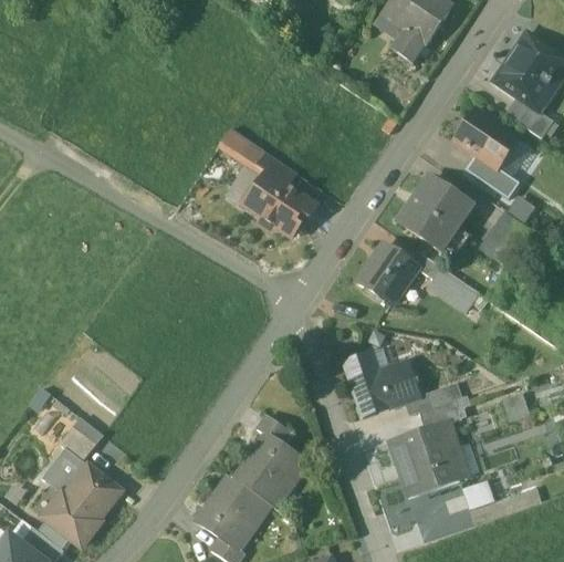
[(390,0),(379,18),(400,32),(389,50),(410,64),(421,47),(424,48),(449,9),(437,0),(390,0)]
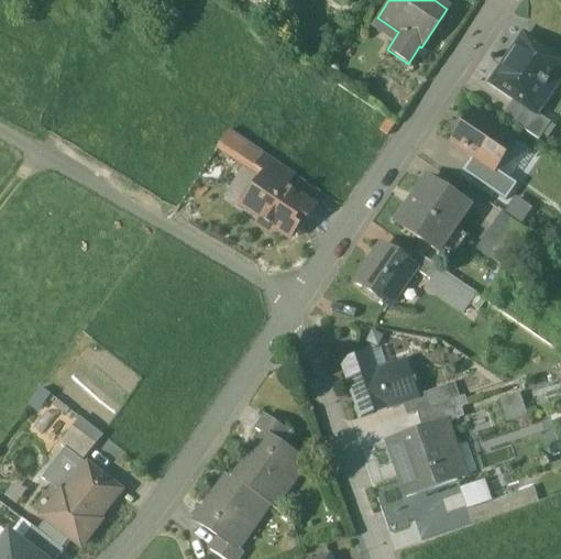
[(560,66),(560,57),(525,33),(492,83),(514,98),(531,109),(560,66)]
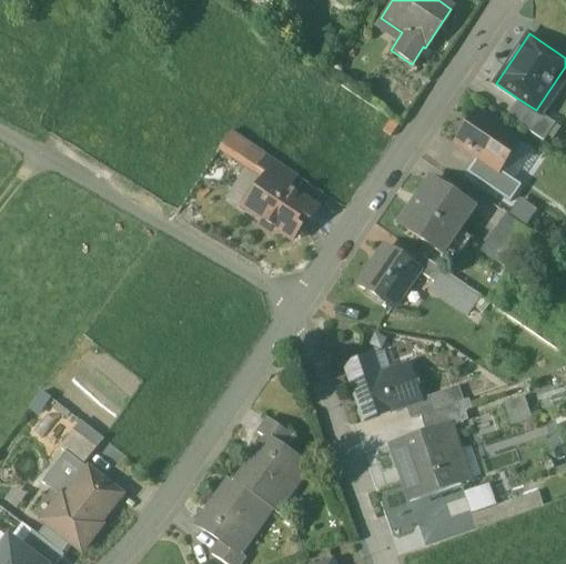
[(536,110),(518,99),(507,116),(543,140),(554,122),(536,110)]
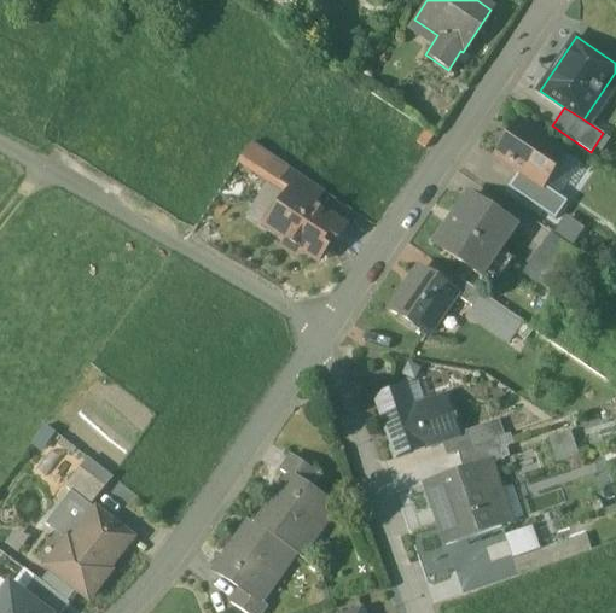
[(564,151),(518,120),(495,153),(540,185),(541,185),(541,184),(564,151)]
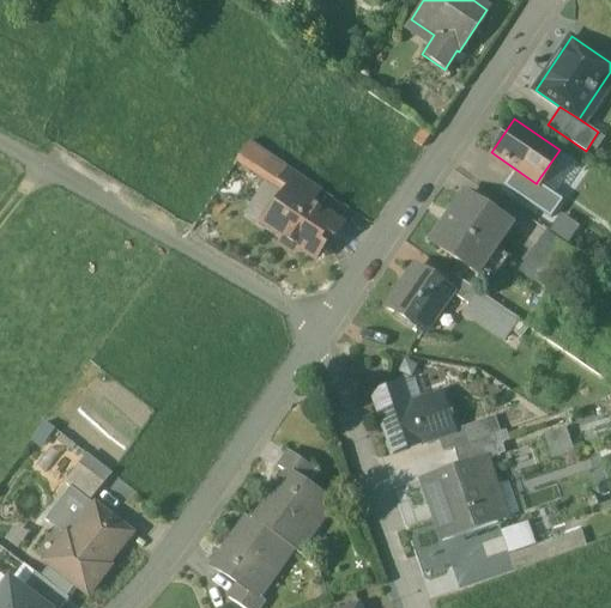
[(321,188),(285,164),(276,178),(288,187),(312,202),(321,188)]
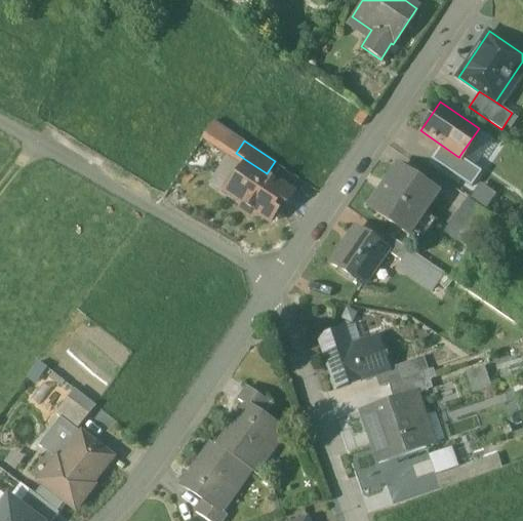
[(470,163),(459,156),(459,157),(458,157),(451,166),(461,173),(470,163)]
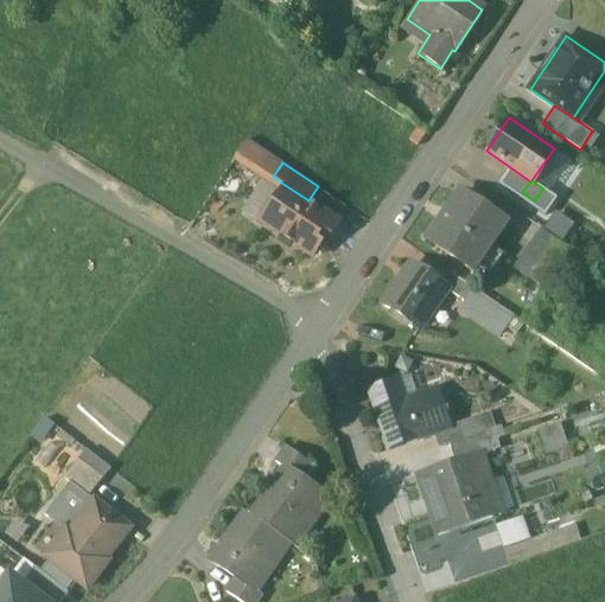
[(309,200),(285,185),(266,212),(282,224),(276,232),(278,242),(286,247),(294,244),(310,254),(319,239),(317,237),(322,230),(328,235),(336,223),(318,210),(319,207),(309,200)]
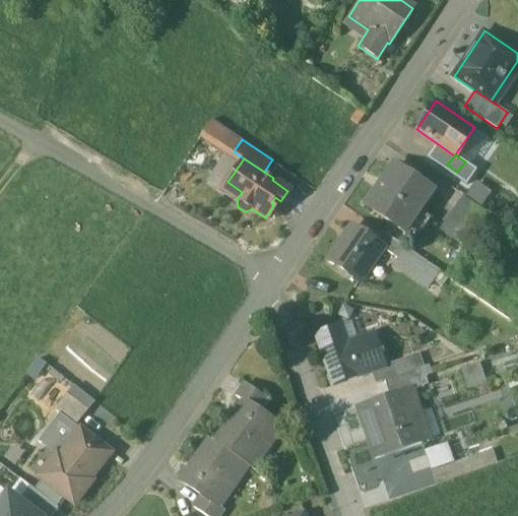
[(394,163),(365,205),(403,233),(434,190),(394,163)]
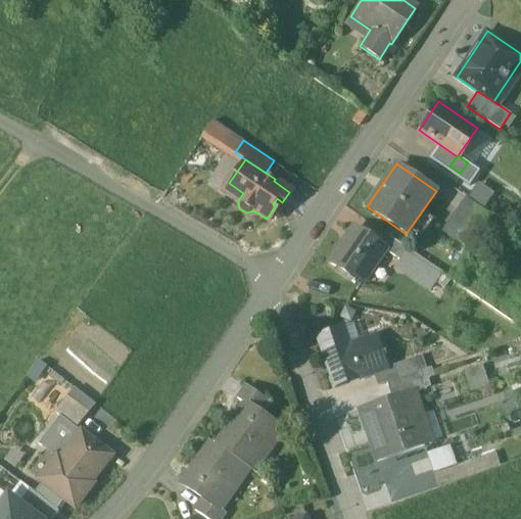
[(489,213),(467,197),(451,221),(473,236),(489,213)]
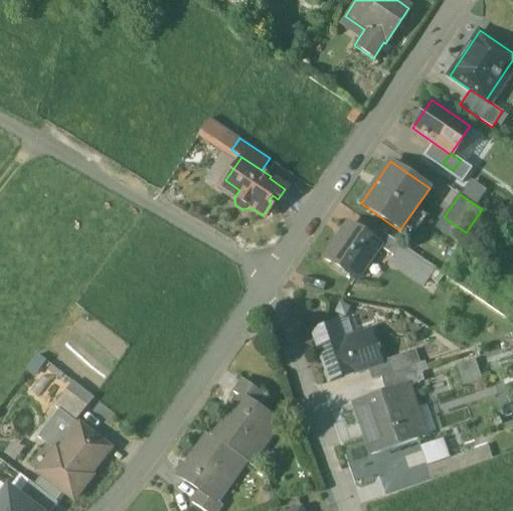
[(371,239),(348,223),(324,258),(353,279),(376,245),(377,243),(371,239)]
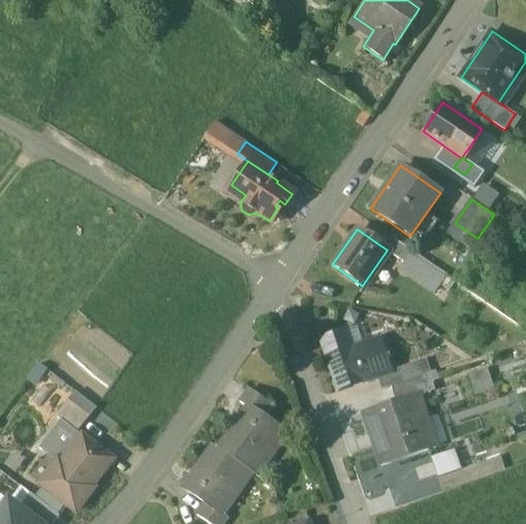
[(411,250),(388,234),(381,246),(387,250),(386,252),(402,263),(411,250)]
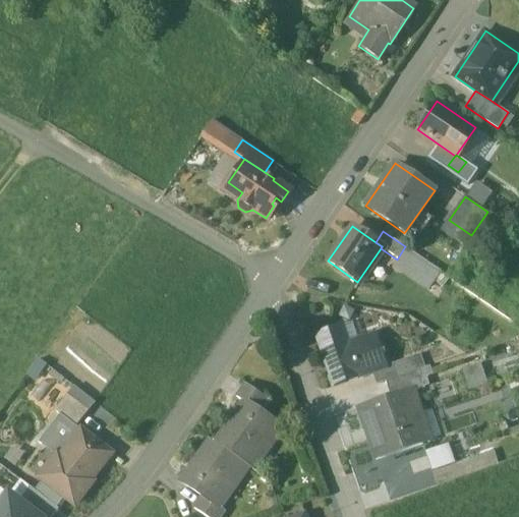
[(334,326),(314,332),(332,384),(334,383),(333,380),(355,372),(356,376),(387,365),(376,332),(340,344),(334,326)]
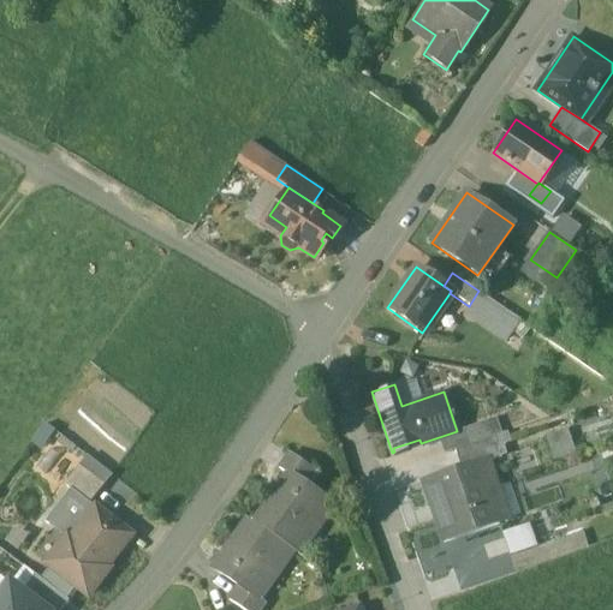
[(559,412),(525,424),(528,431),(561,420),(559,412)]
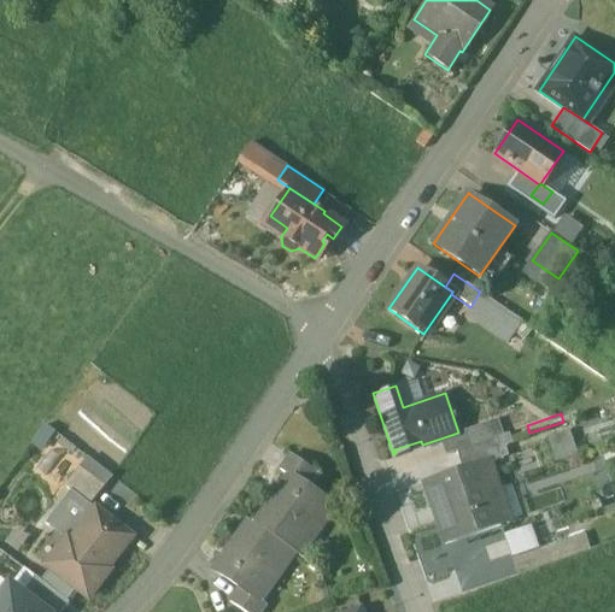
[(498,416),(464,428),(469,445),(495,436),(504,433),(498,416)]
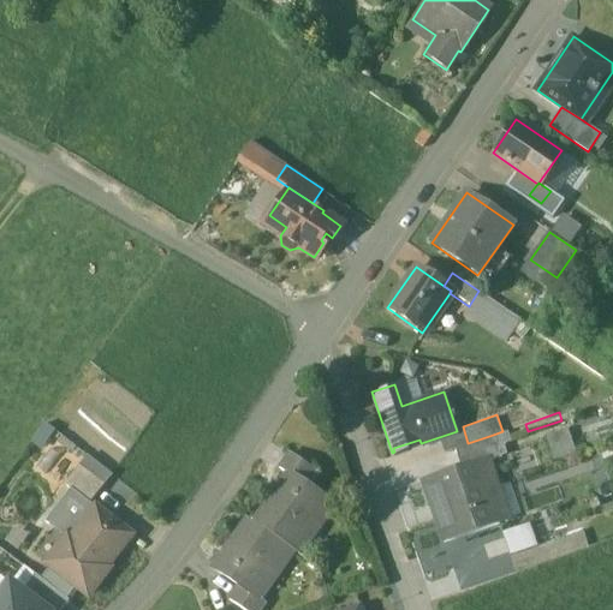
[(525,424),(505,430),(507,440),(528,432),(528,431),(525,424)]
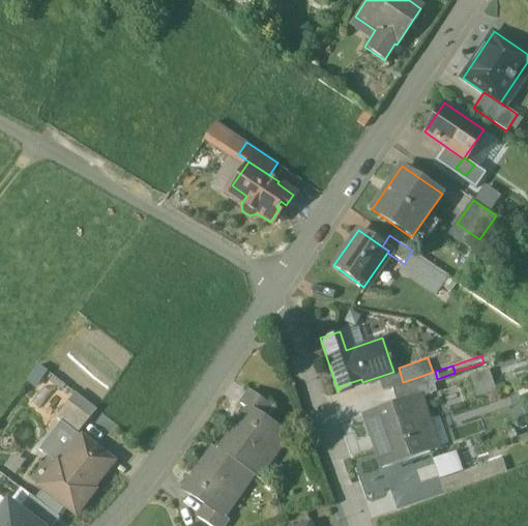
[(433,372),(424,375),(427,383),(437,379),(435,371),(433,372)]
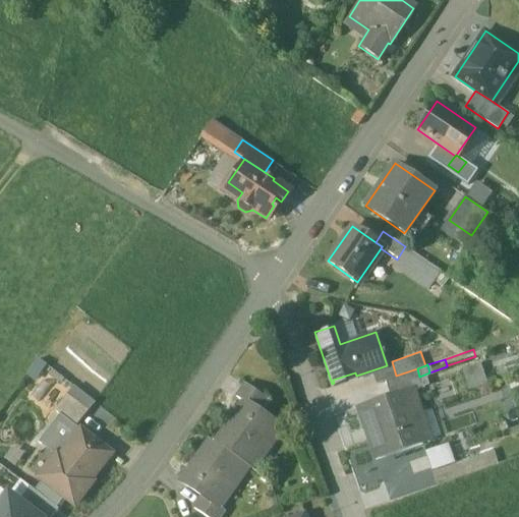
[(396,376),(385,380),(390,396),(412,388),(413,389),(422,386),(419,377),(417,368),(396,376)]
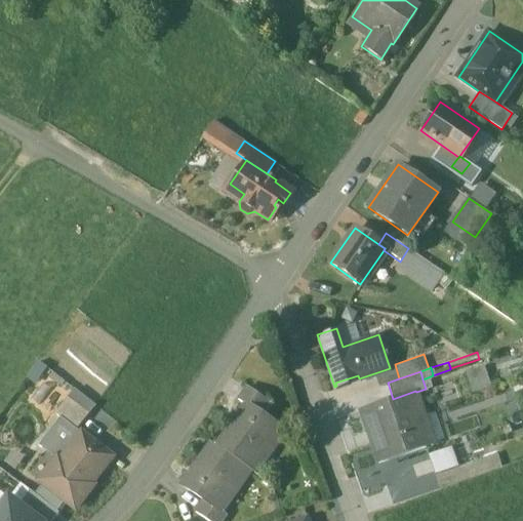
[(267,402),(244,387),(236,400),(243,405),(244,404),(259,414),(267,402)]
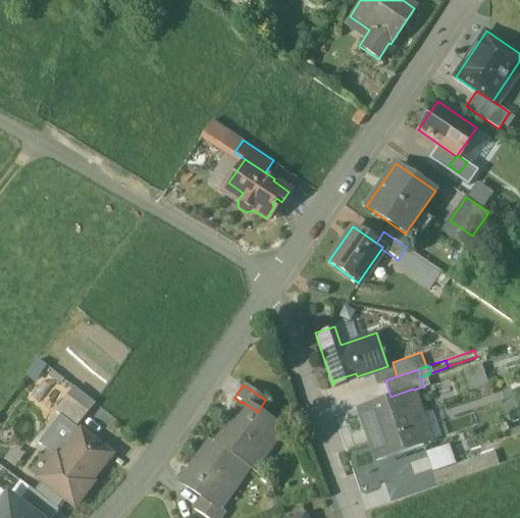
[(391,397),(358,408),(365,427),(369,425),(379,456),(375,457),(376,461),(424,444),(414,416),(422,414),(422,413),(414,390),(413,389),(391,397)]
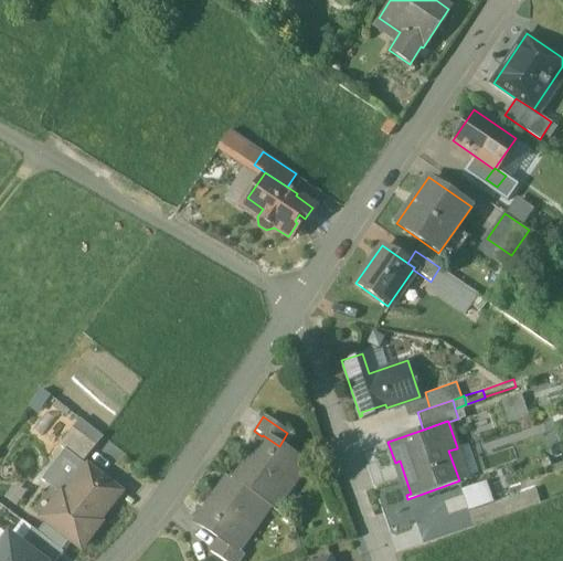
[(93,443),(71,426),(57,443),(63,447),(61,450),(78,463),(93,443)]
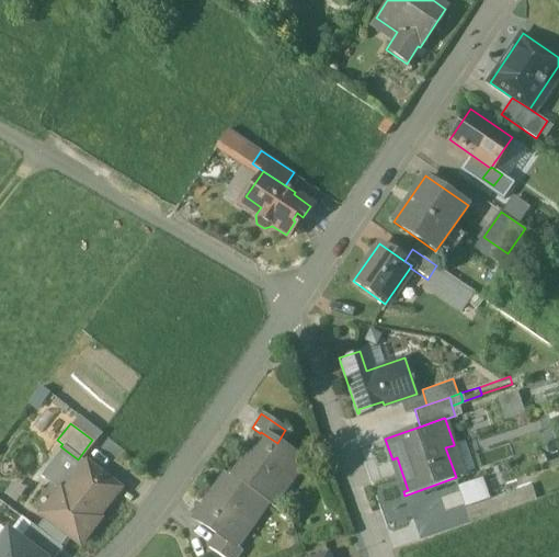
[(260,433),(252,428),(223,472),(224,473),(258,496),(264,500),(295,455),(277,443),(261,432),(260,433)]
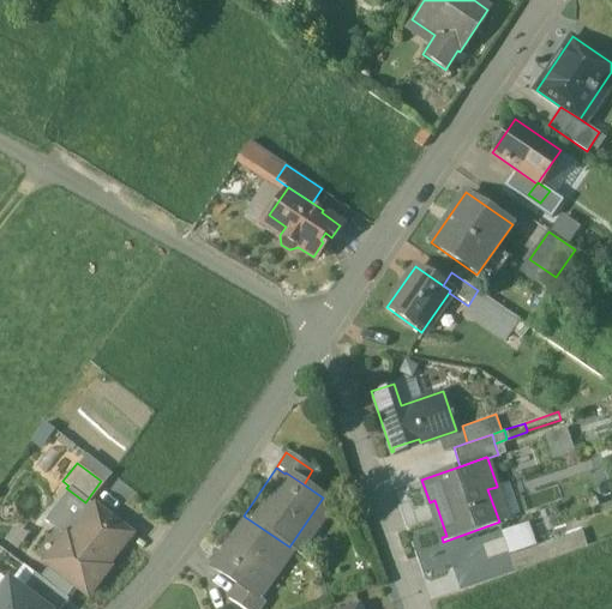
[(505,483),(497,486),(497,487),(487,489),(499,522),(508,519),(508,518),(517,516),(505,483)]
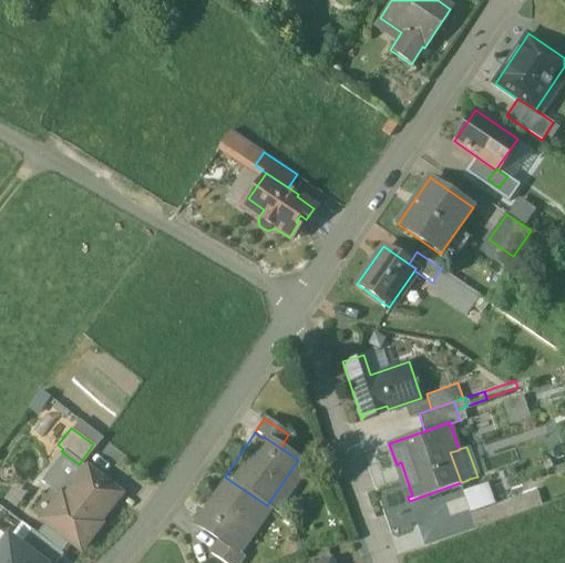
[(79,464),(61,451),(51,464),(69,478),(70,477),(75,481),(85,469),(79,464)]
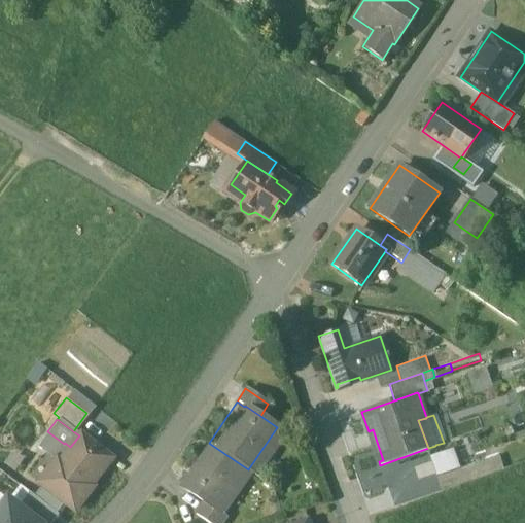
[(64,444),(47,431),(37,445),(59,461),(70,447),(65,443),(64,444)]
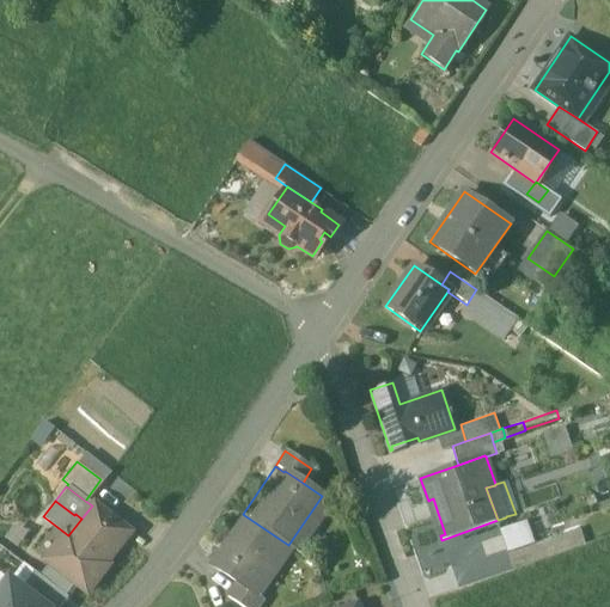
[(123,527),(93,504),(92,506),(81,519),(68,535),(68,537),(73,541),(102,563),(104,562),(115,546),(111,543),(123,527)]
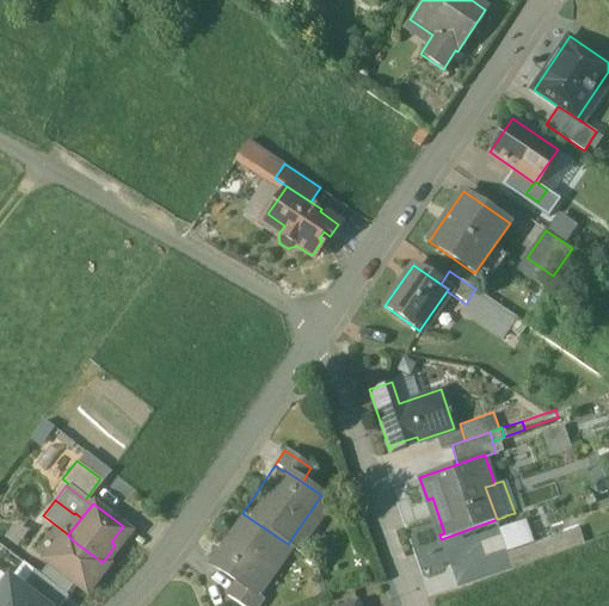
[(281,539),(244,514),(210,564),(235,582),(247,589),(248,588),(281,539)]
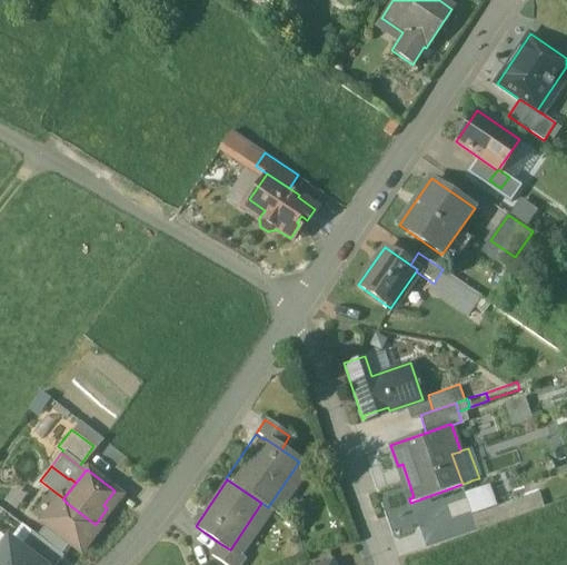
[(473,511),(497,503),(490,483),(466,491),(473,511)]
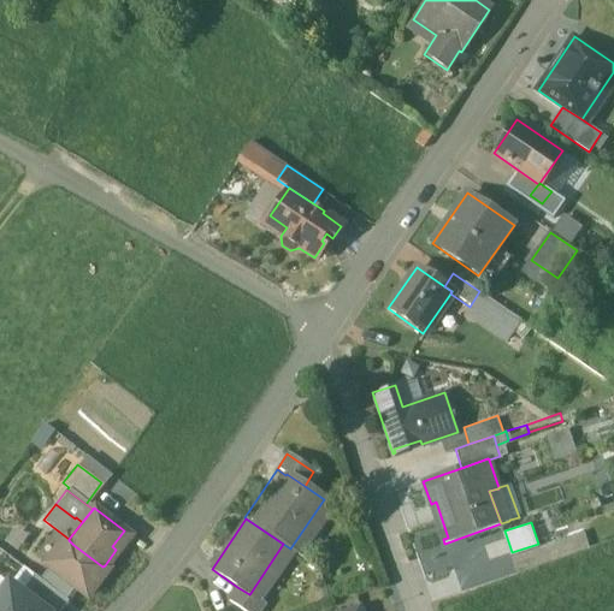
[(283,544),(251,593),(263,601),(266,604),(299,555),(290,549),(283,544)]
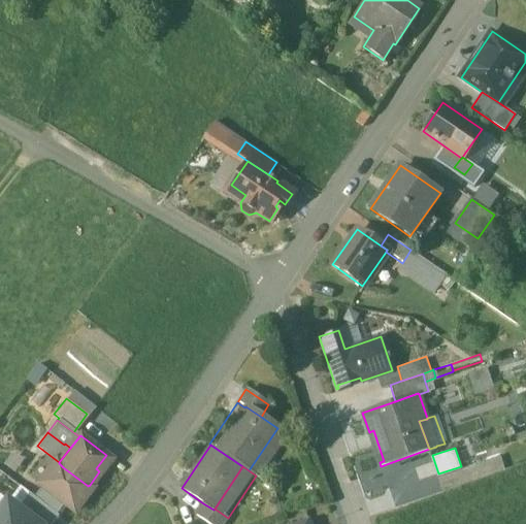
[(88,486),(63,467),(58,475),(55,472),(53,471),(51,472),(50,473),(41,484),(39,482),(37,484),(72,511),(91,486),(90,485),(88,486)]
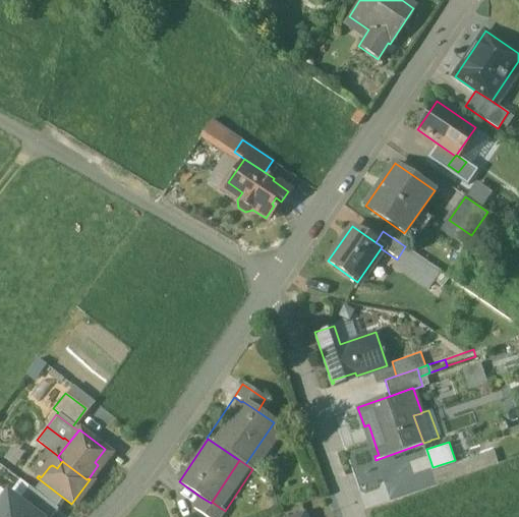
[(53,516),(60,508),(32,485),(18,502),(38,516),(53,516)]
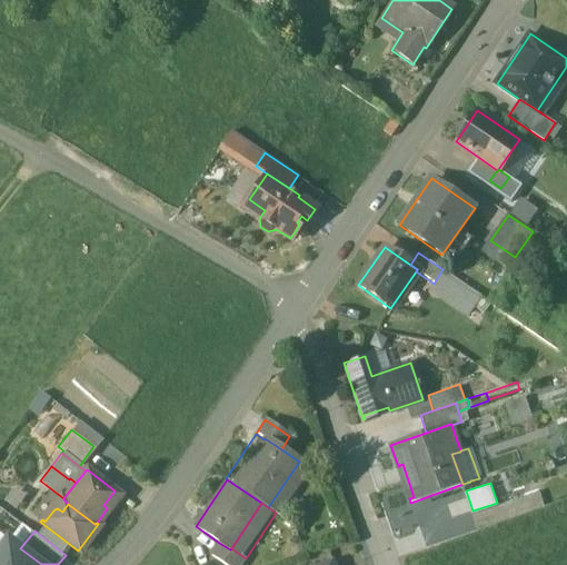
[(41,564),(20,548),(9,541),(0,552),(0,564),(41,564)]
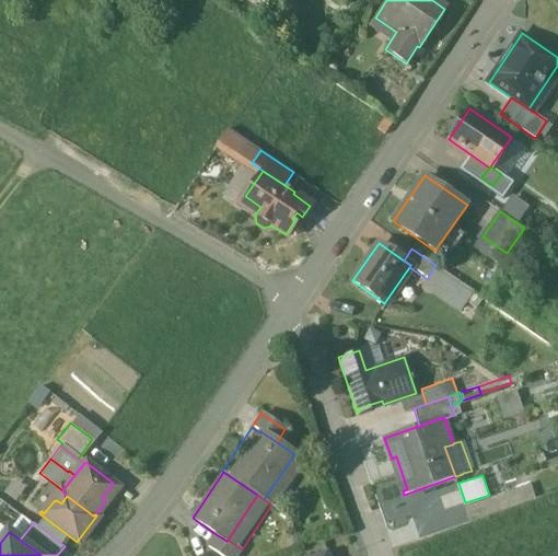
[(232,555),(239,547),(228,540),(227,541),(216,534),(207,546),(220,555),(232,555)]
